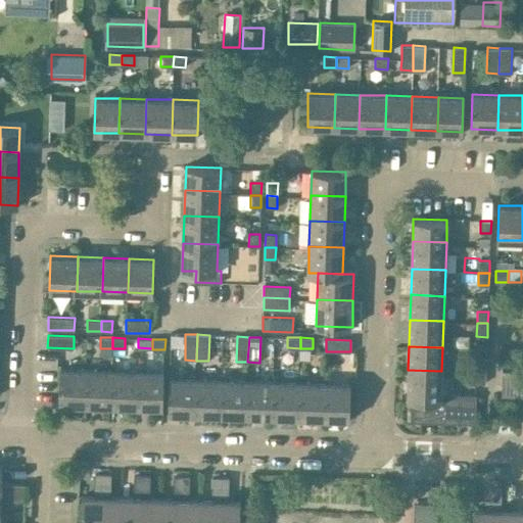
[(476,359),(476,371),(486,371),(486,368),(486,359),(476,359)]
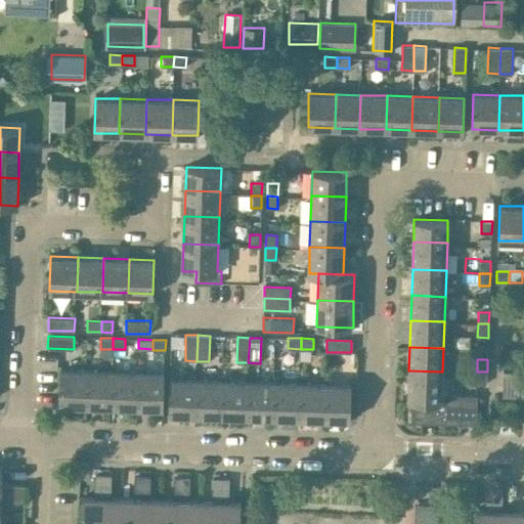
[(59,404),(86,405),(87,372),(60,370),(59,404)]
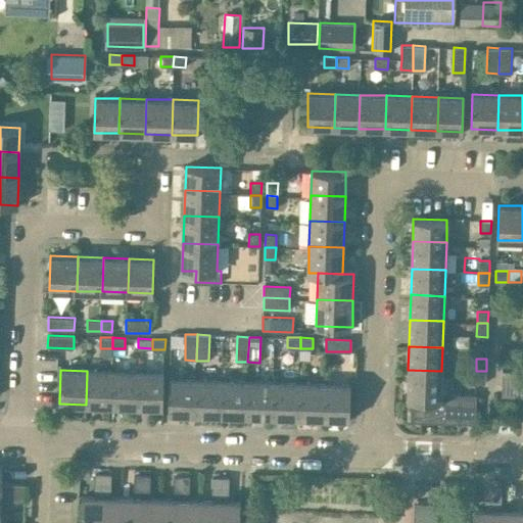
[(441,394),(441,371),(408,370),(408,393),(441,394)]
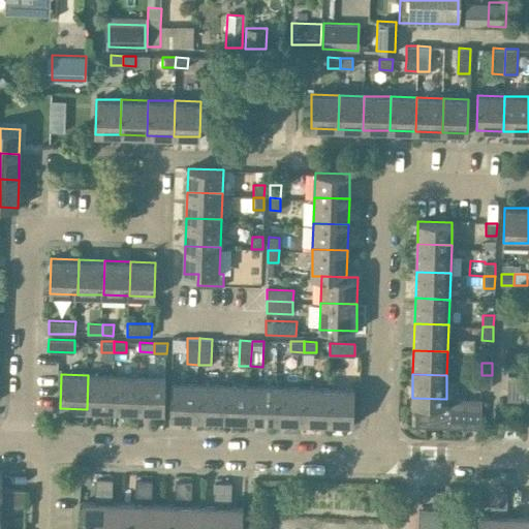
[(528,375),(506,374),(505,399),(527,400),(528,375)]
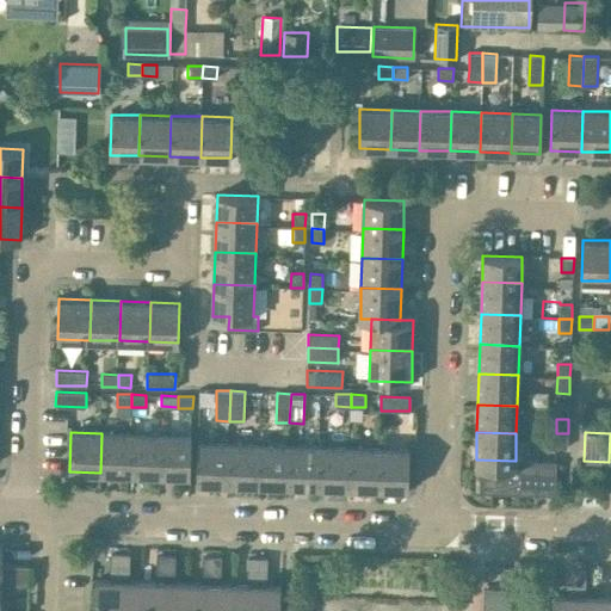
[(131,433),(102,433),(100,473),(130,474),(131,433)]
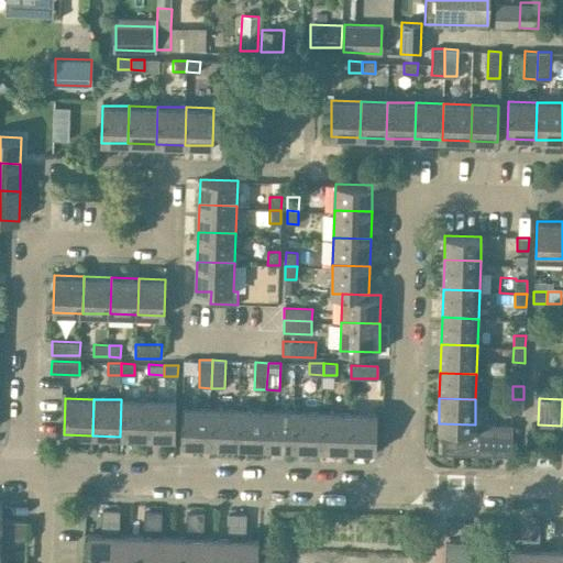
[(120,437),(148,438),(150,400),(121,399),(120,437)]
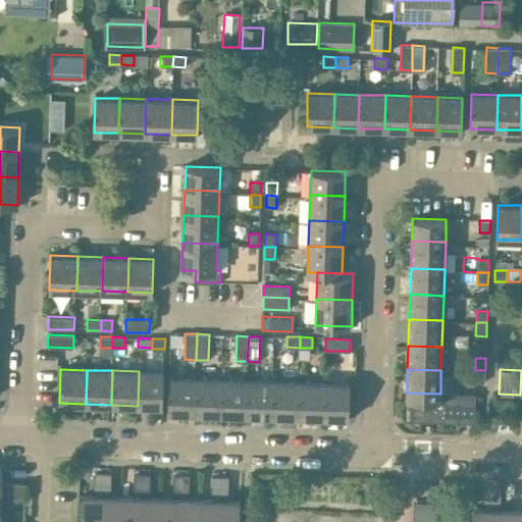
[(475,370),(475,382),(484,382),(485,370),(475,370)]
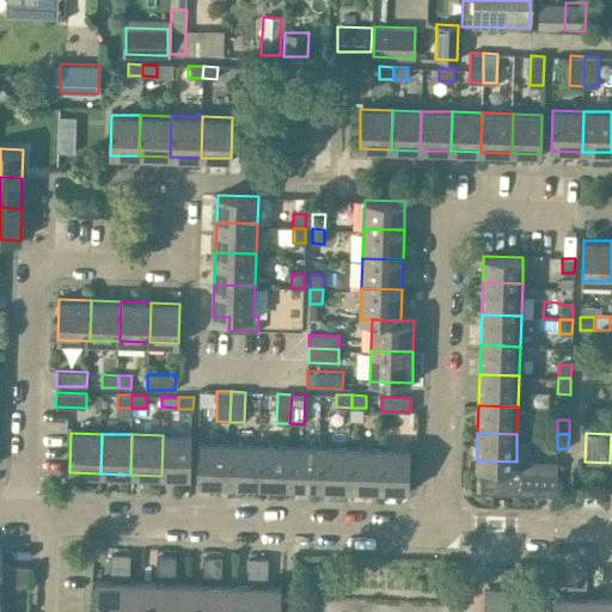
[(191,436),(163,435),(161,476),(190,476),(191,436)]
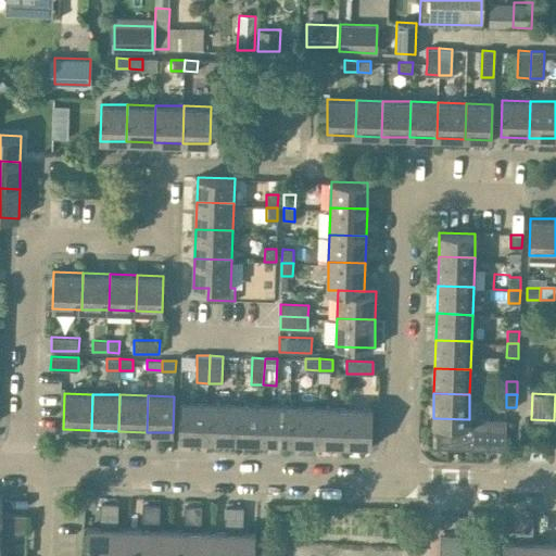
[(179,440),(209,441),(210,404),(180,403),(179,440)]
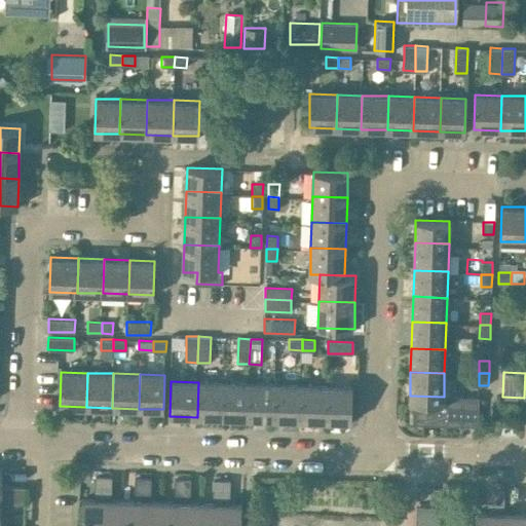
[(224,383),(198,382),(197,417),(223,417),(224,383)]
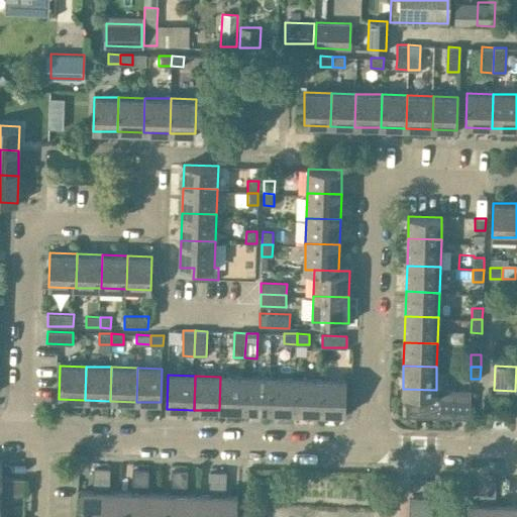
[(219,410),(244,411),(245,378),(220,377),(219,410)]
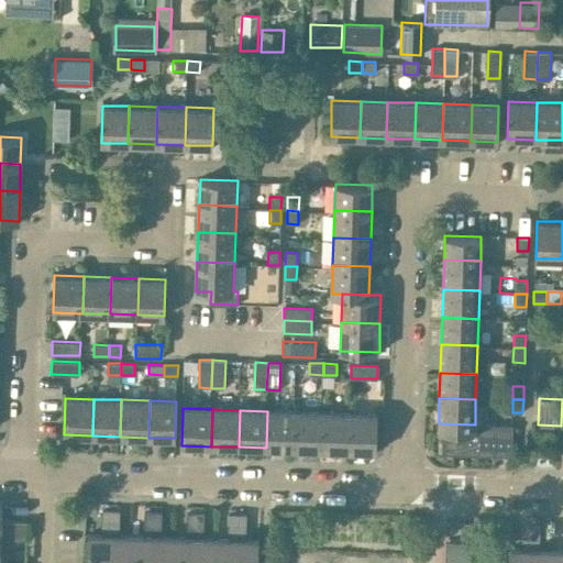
[(295,412),(267,411),(266,448),(294,449),(295,412)]
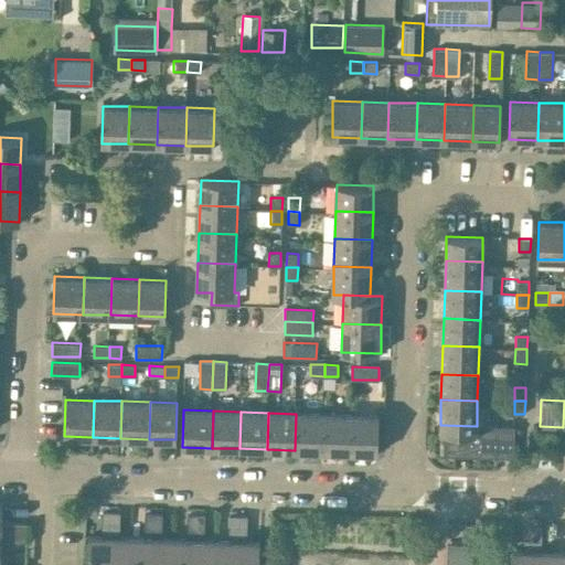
[(295,450),(322,451),(323,414),(296,414),(295,450)]
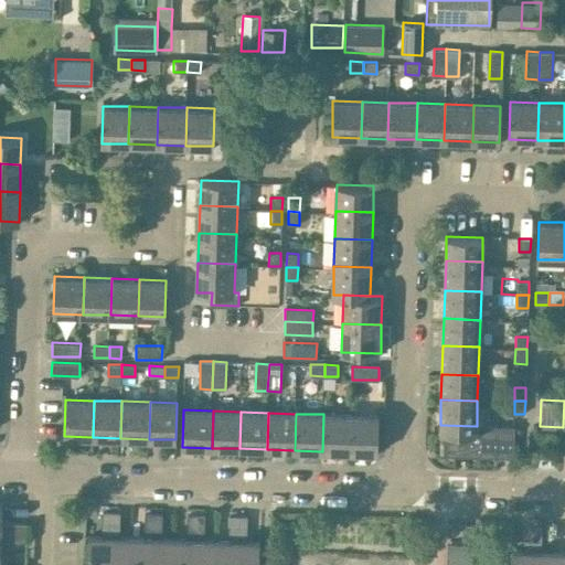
[(322,451),(350,452),(351,415),(323,414),(322,451)]
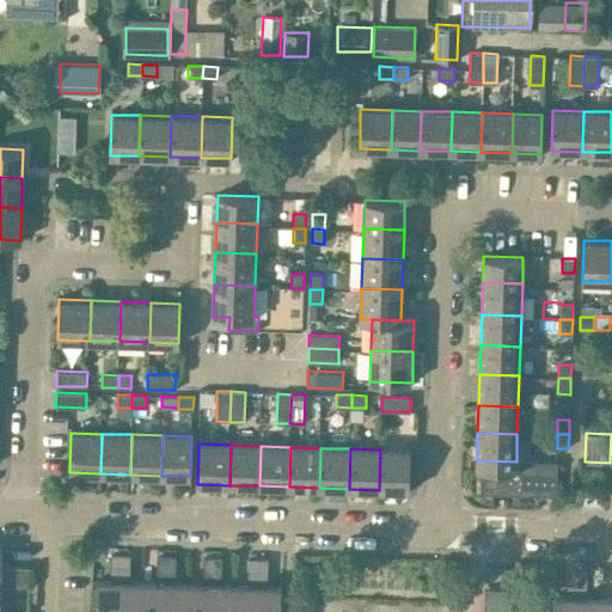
[(410,451),(380,450),(379,490),(409,491),(410,451)]
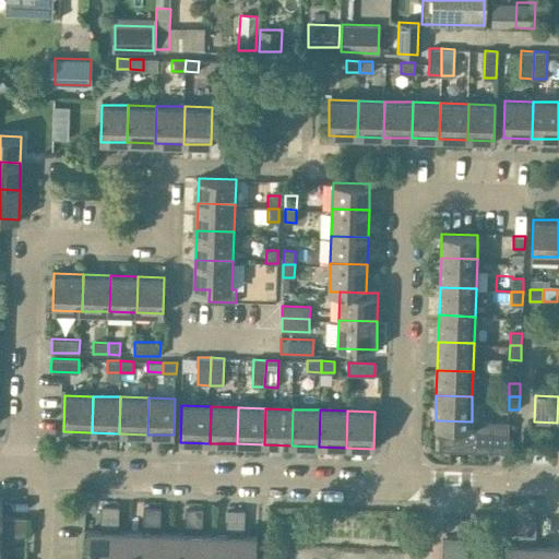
[(508,423),(472,421),(436,420),(435,428),(439,428),(438,450),(507,452),(508,423)]
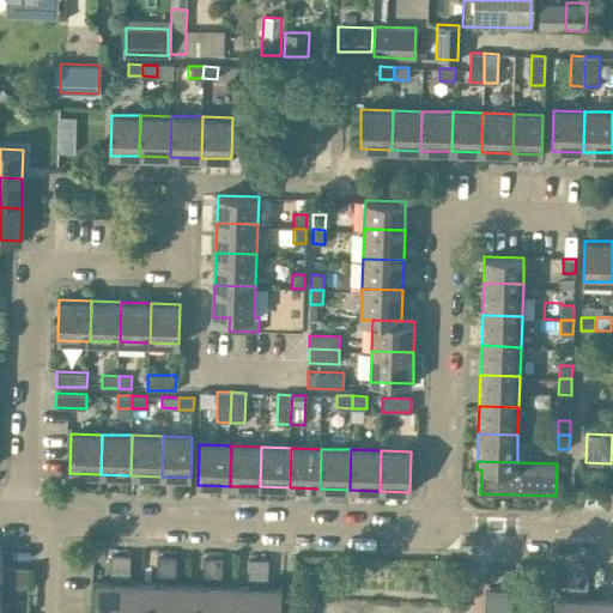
[(0,551),(0,575),(28,577),(28,568),(0,566),(1,552),(0,551)]
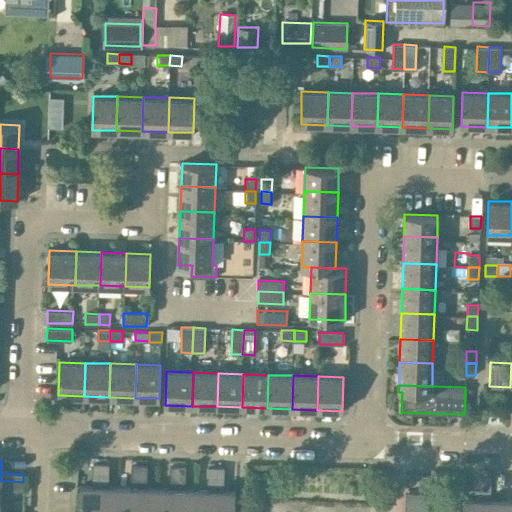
[(80,485),(78,511),(99,511),(100,464),(92,463),(91,486),(80,485)]
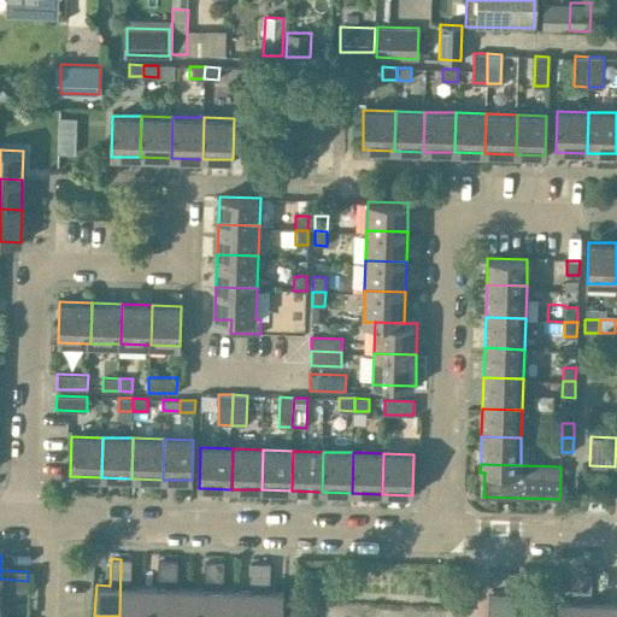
[(121,559),(119,616),(141,616),(142,586),(129,586),(130,559),(121,559)]
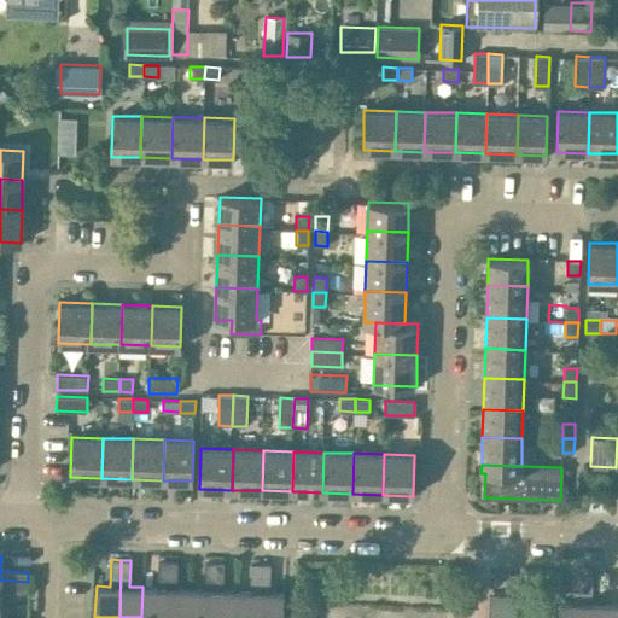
[(143,587),(141,617),(165,617),(167,561),(157,561),(156,588),(143,587)]
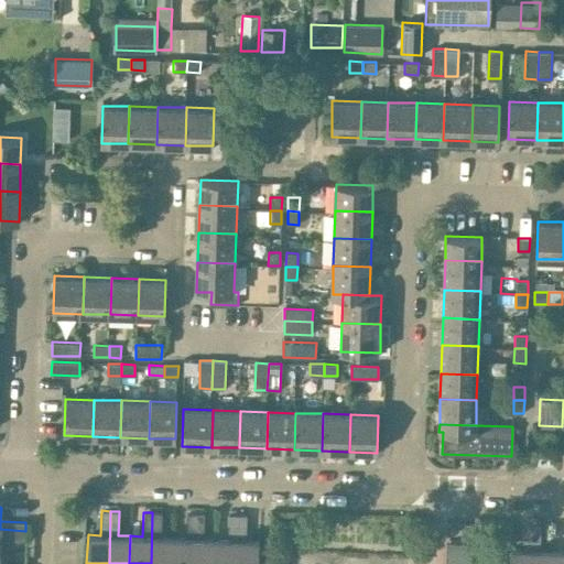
[(152,512),(151,563),(170,563),(172,538),(160,538),(161,512),(152,512)]
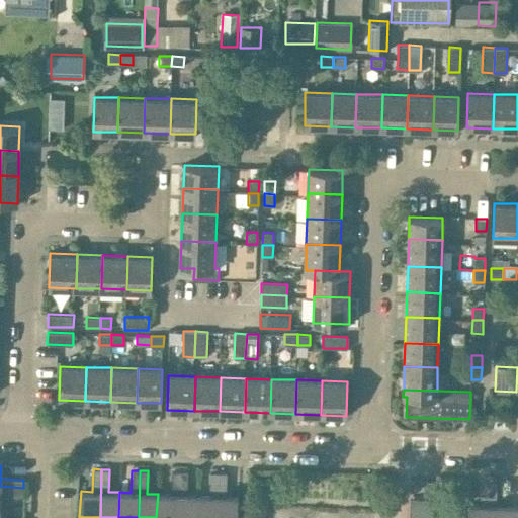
[(158,494),(156,517),(177,517),(179,471),(170,471),(169,494),(158,494)]
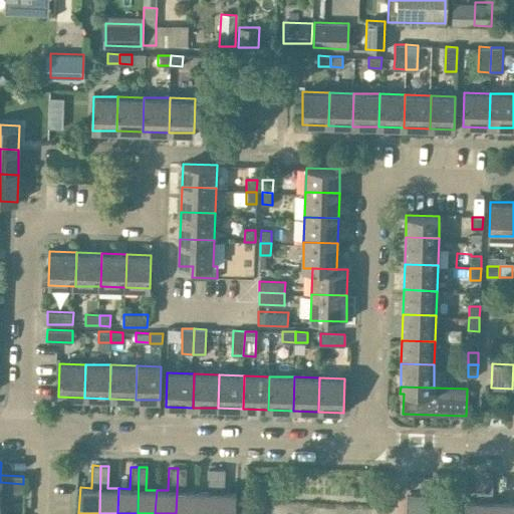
[(178,468),(176,513),(195,513),(196,491),(185,491),(186,468),(178,468)]
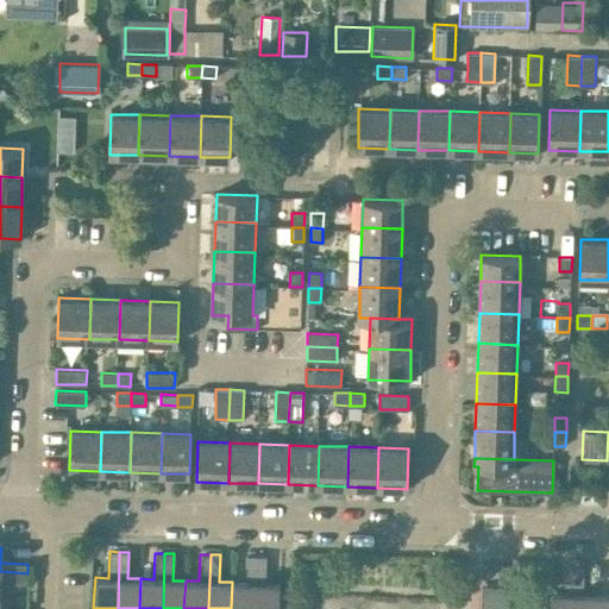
[(232,582),(231,608),(253,608),(256,556),(246,556),(245,582),(232,582)]
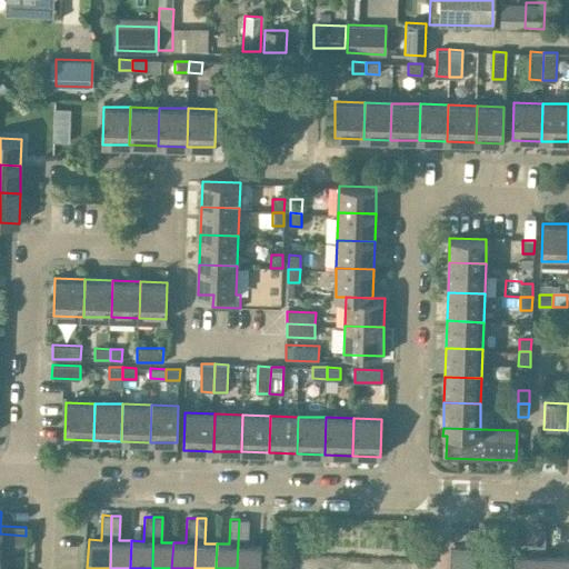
[(248,519),(239,519),(237,568),(259,568),(260,546),(247,545),(248,519)]
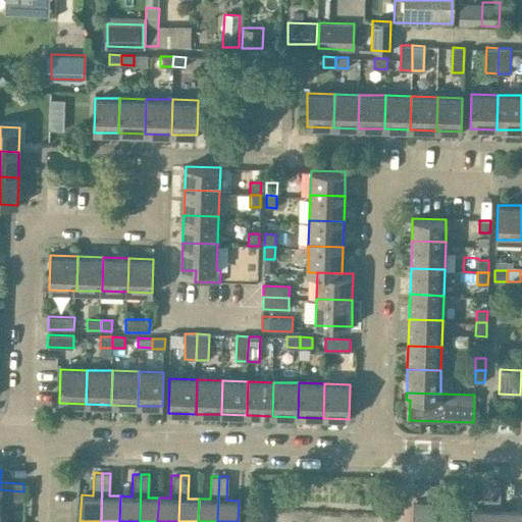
[(470,521),(490,521),(492,486),(484,485),(483,509),(471,508),(470,521)]
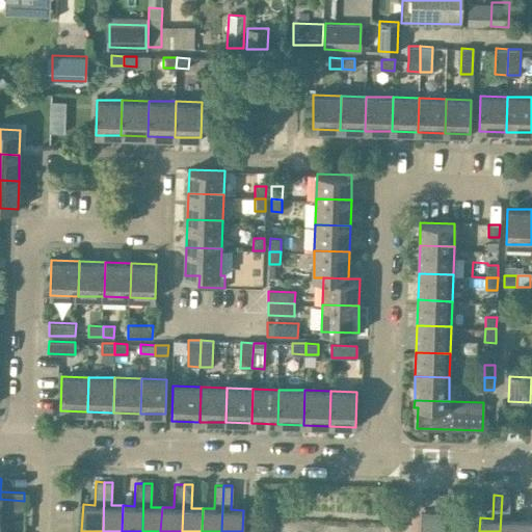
[(500,531),(520,531),(521,520),(509,519),(510,496),(502,496),(500,531)]
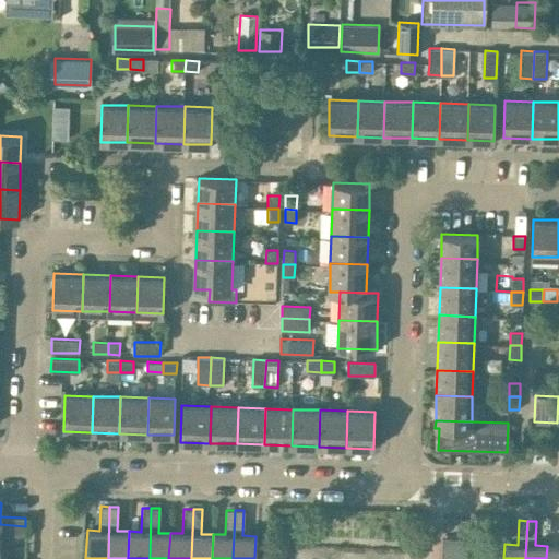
[(25,535),(25,526),(0,524),(0,539),(0,534),(25,535)]
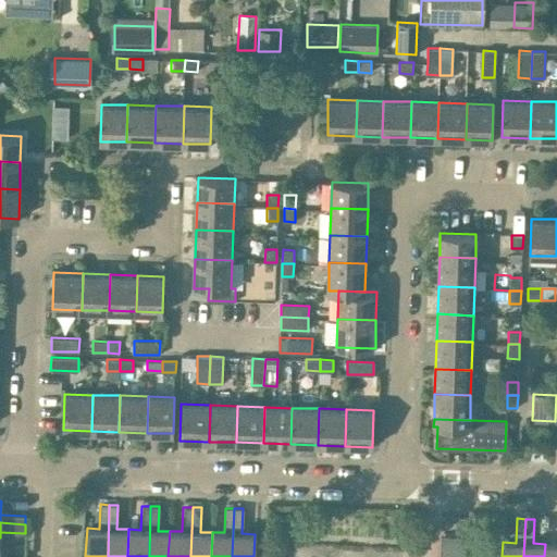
[(463,556),(465,535),(441,534),(440,556),(463,556)]
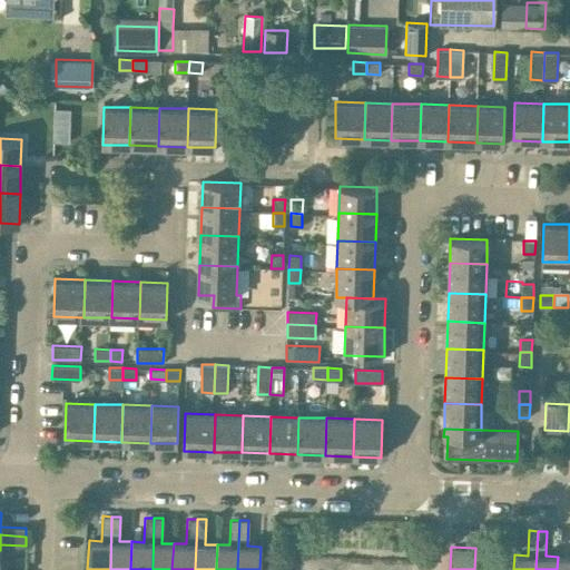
[(569,569),(569,556),(558,557),(557,569),(569,569)]
